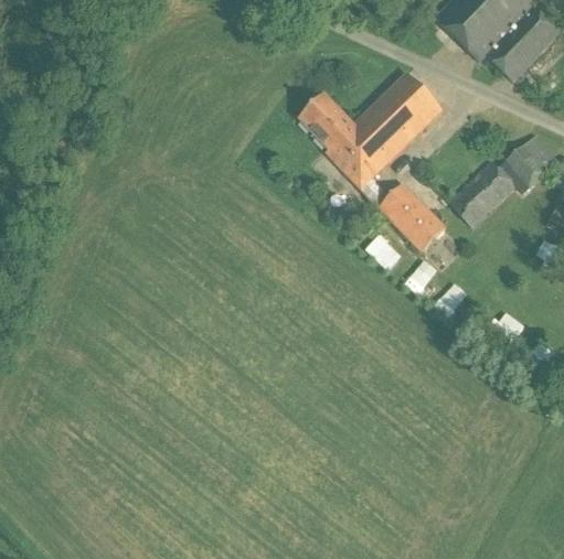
[(513,81),(560,31),(533,6),(538,0),(451,0),(435,18),(480,62),(486,55),(513,81)]
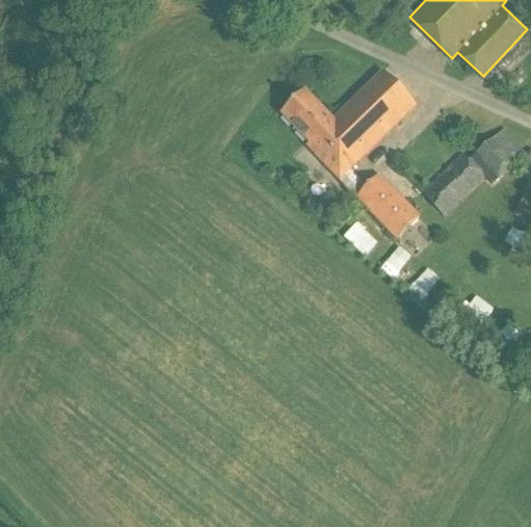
[(349,168),(417,102),(383,68),(334,117),(306,88),(282,111),(325,159),(323,162),(398,237),(420,214),(379,173),(366,186),(349,168)]
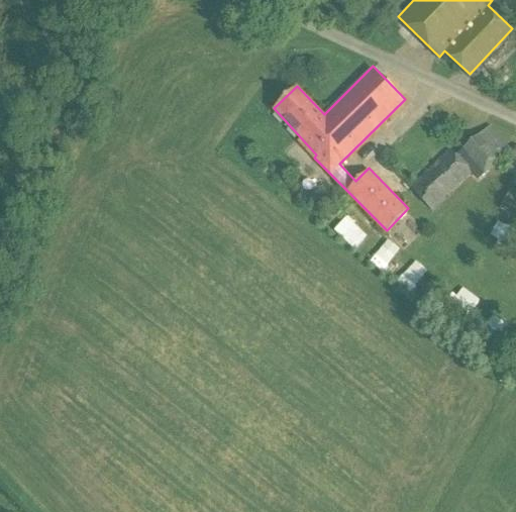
[(500,156),(509,147),(490,124),(456,152),(450,147),(411,185),(432,208),(480,164),(486,171),(501,157),(500,156)]
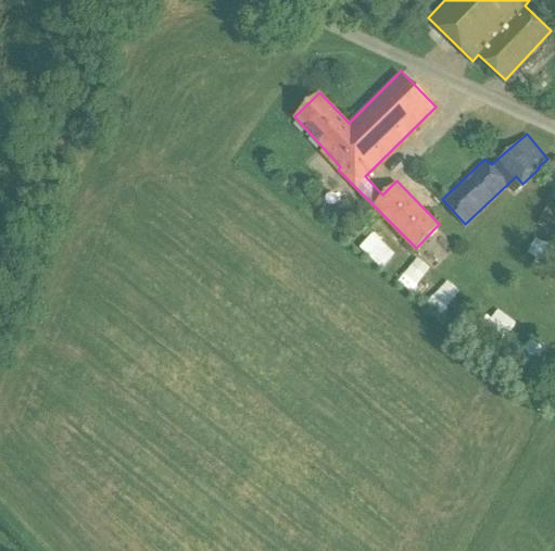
[(554,155),(544,178),(554,183),(554,155)]
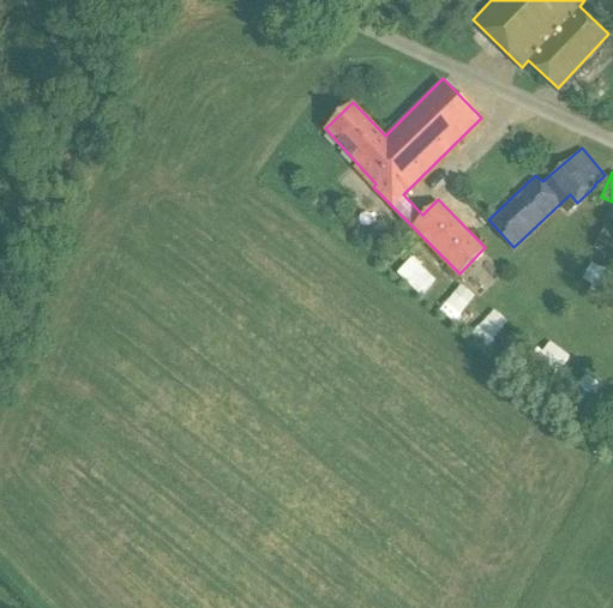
[(612,223),(607,221),(595,245),(612,253),(612,223)]
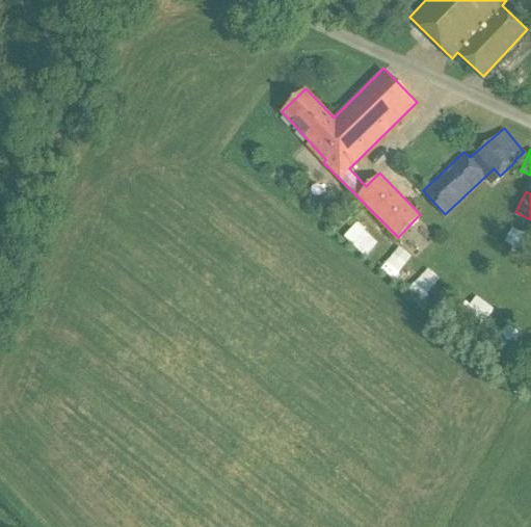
[(488,286),(472,306),(485,317),(501,298),(488,286)]
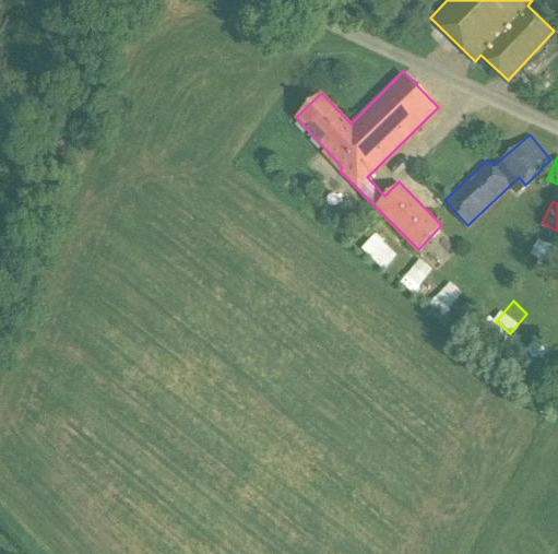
All buildings are outlined.
